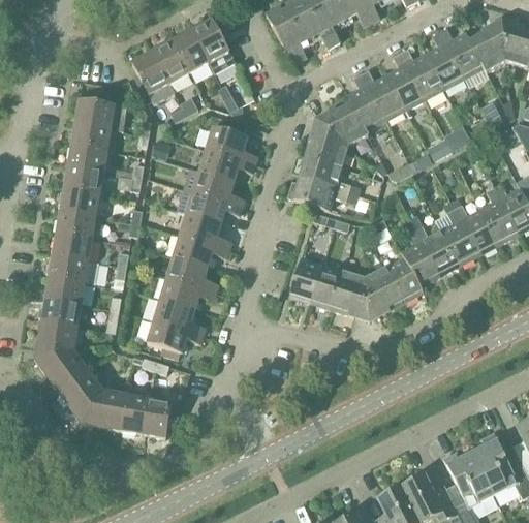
[(372,21),(360,0),(290,0),(266,13),(292,63),(307,56),(300,42),(356,12),(364,25),(372,21)]
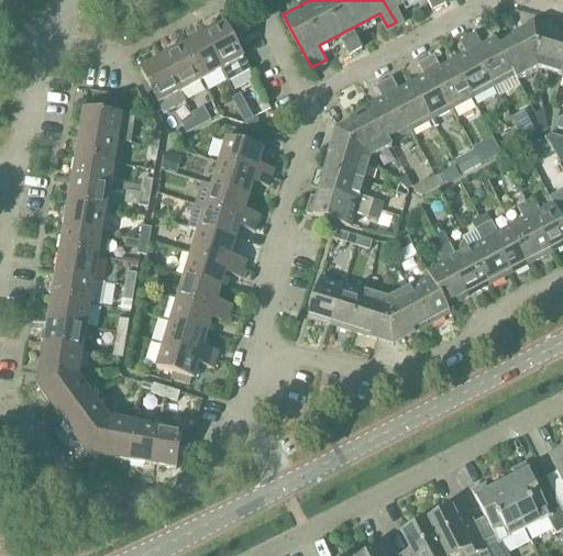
[(383,0),(396,22),(404,18),(397,3),(404,0),(383,0)]
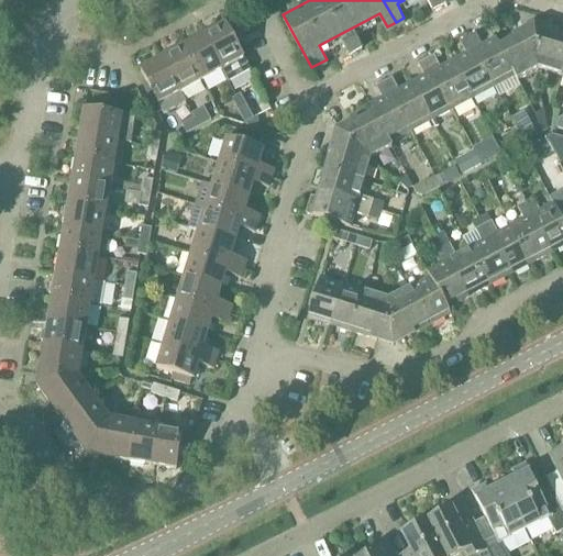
[(225,19),(203,31),(222,65),(229,77),(251,66),(244,53),(225,19)]
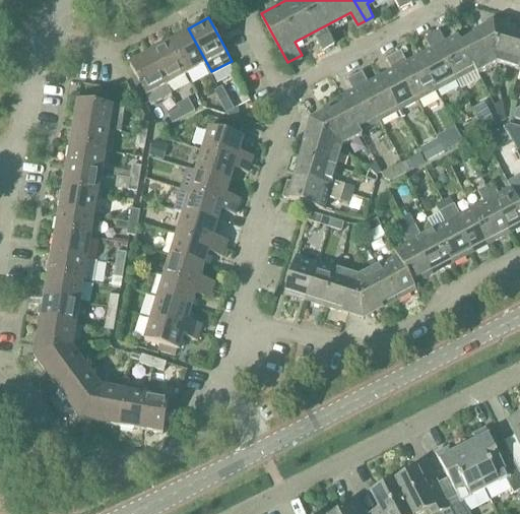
[(477,69),(498,59),(493,17),(460,35),(475,65),(477,69)]
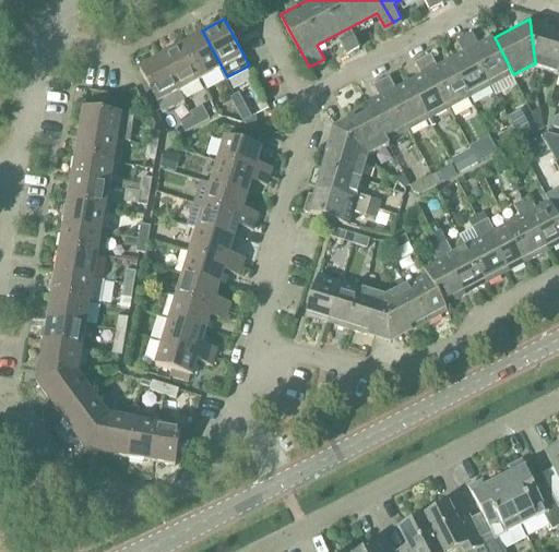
[(535,63),(557,70),(558,63),(558,26),(530,19),(535,63)]
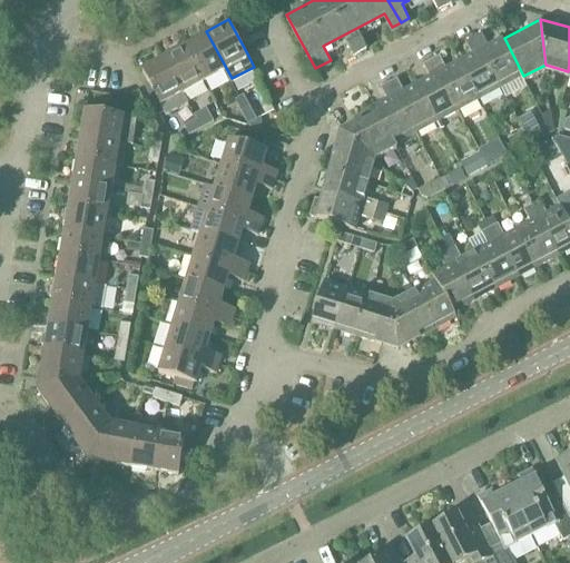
[(500,82),(521,71),(504,38),(502,33),(488,41),(481,28),(473,32),(500,82)]
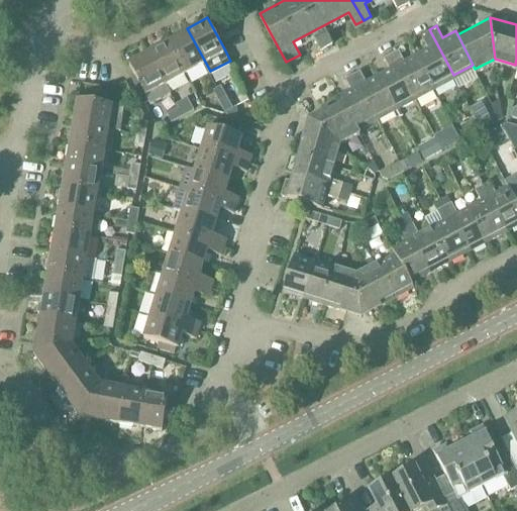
[(187,28),(168,38),(185,70),(204,60),(187,28)]
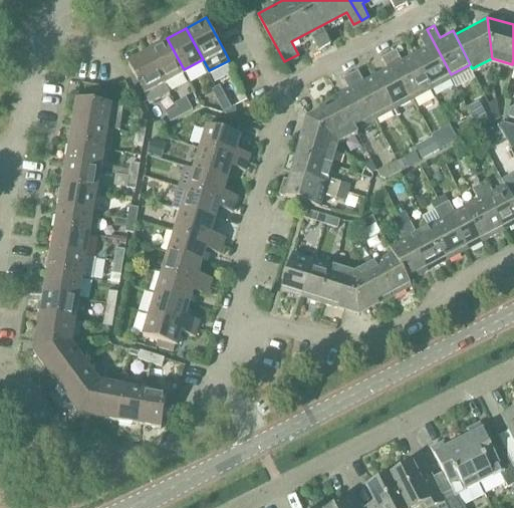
[(330,40),(324,29),(312,35),(318,46),(330,40)]
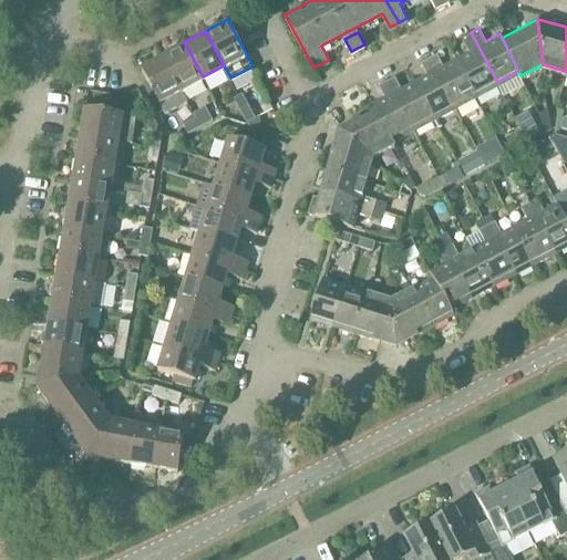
[(476,93),(497,82),(471,32),(463,37),(470,49),(456,56),(476,93)]
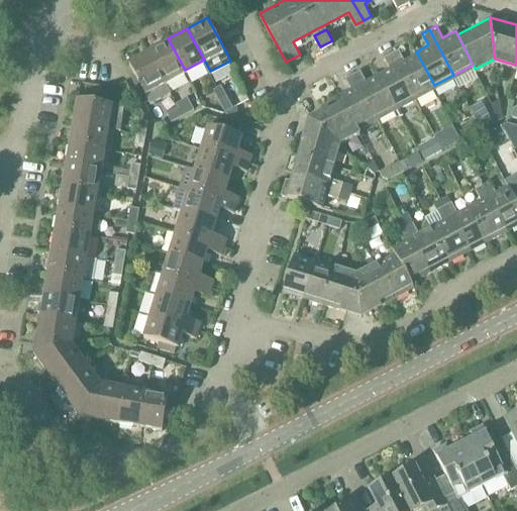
[(165,80),(166,80),(185,70),(168,38),(148,48),(165,80)]
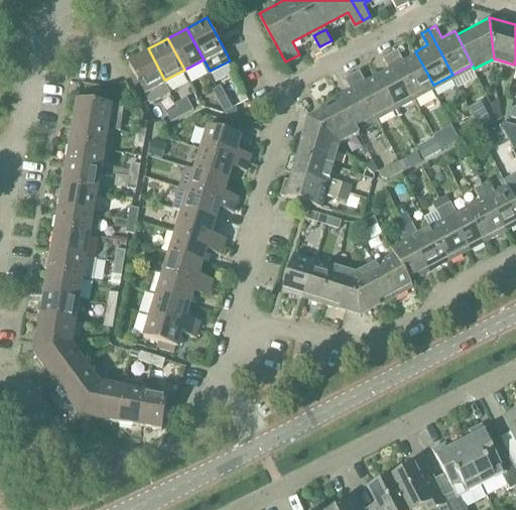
[(414,96),(433,85),(415,51),(403,57),(397,46),(390,50),(414,96)]
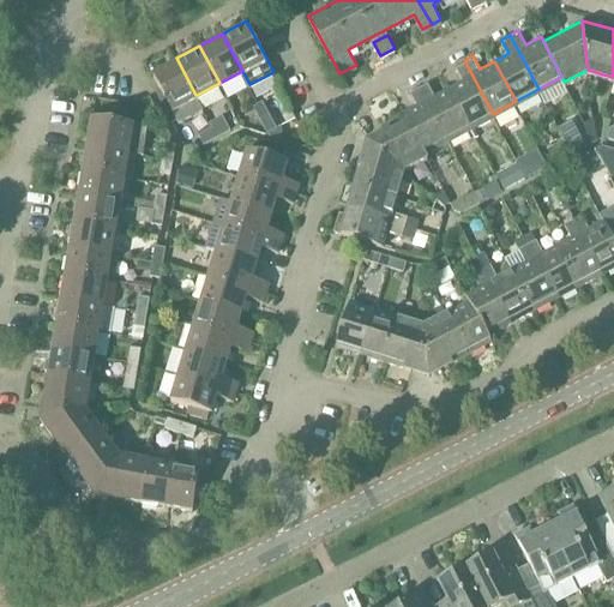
[(202,106),(197,95),(196,95),(176,58),(152,71),(179,119),(203,107),(202,106)]
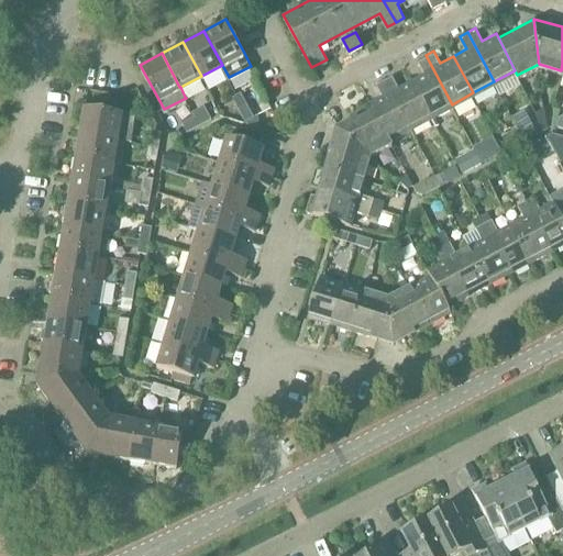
[(430,115),(452,104),(426,55),(417,58),(424,71),(410,78),(430,115)]
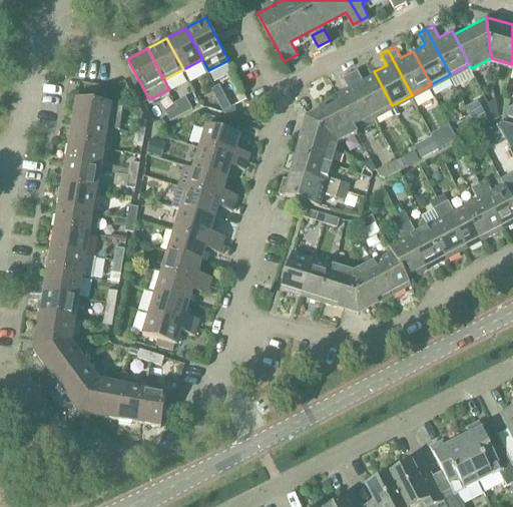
[(374,115),(392,105),(374,71),(363,77),(357,66),(350,70),(374,115)]
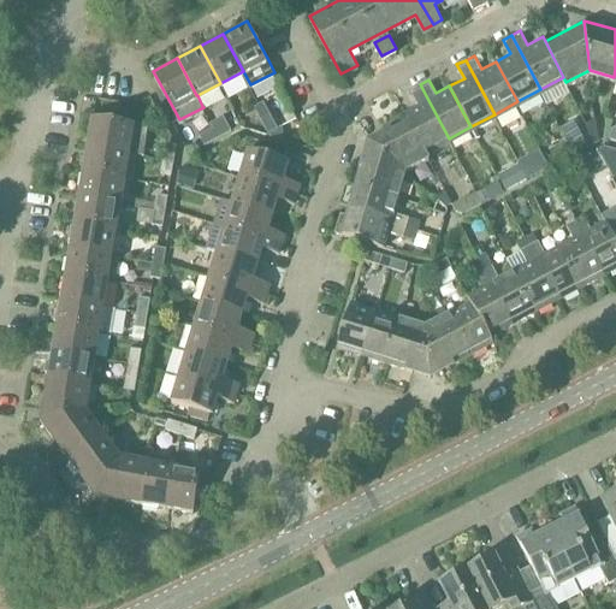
[(425,151),(426,151),(449,139),(420,84),(410,89),(418,102),(403,111),(407,116),(425,151)]
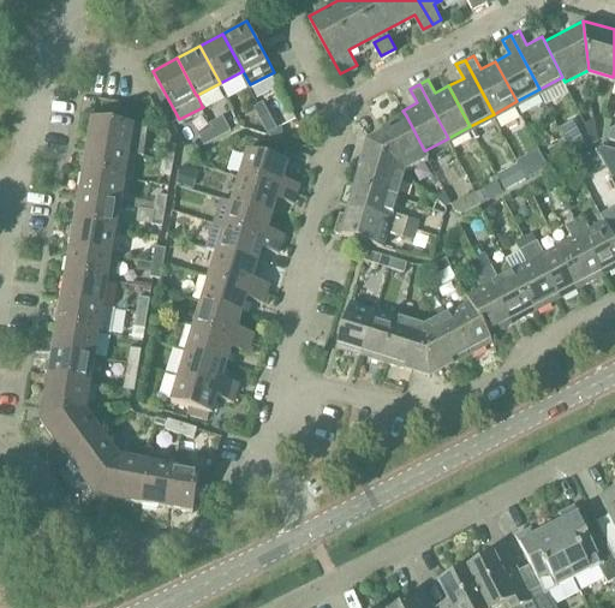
[(252,102),(260,115),(269,111),(262,97),(252,102)]
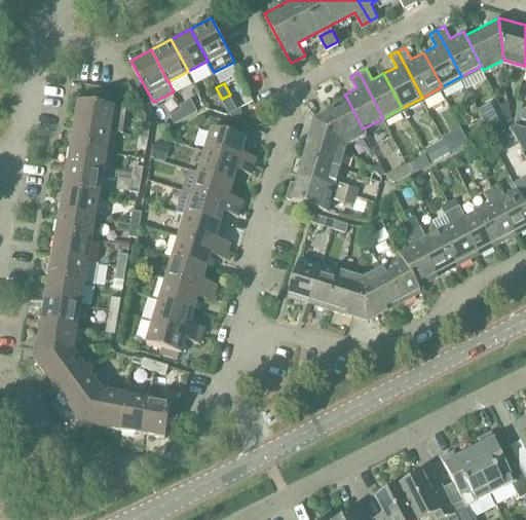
[(236,106),(230,95),(222,99),(228,110),(236,106)]
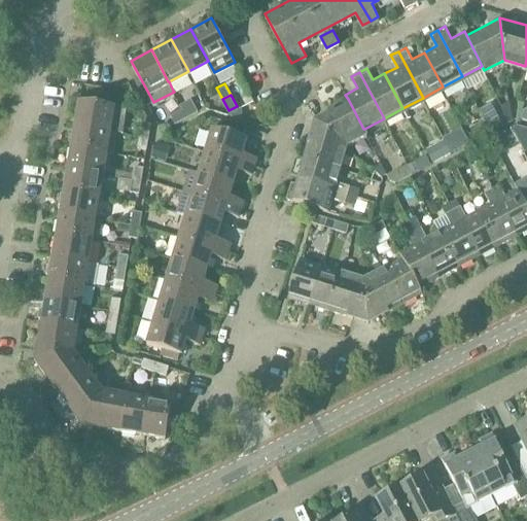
[(190,96),(180,102),(182,106),(187,114),(198,109),(190,96)]
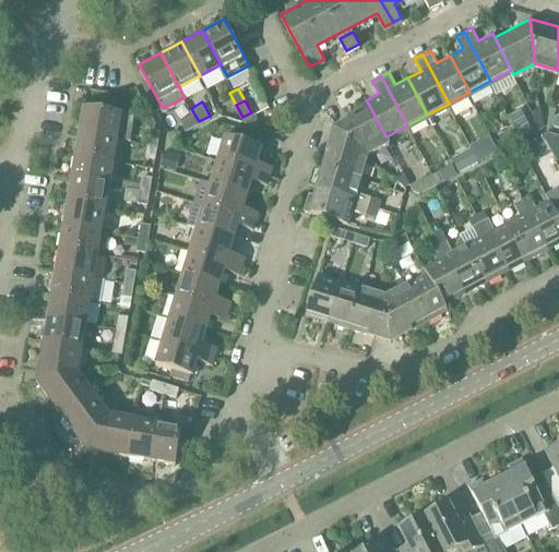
[(83,103),(79,127),(130,135),(134,111),(83,103)]
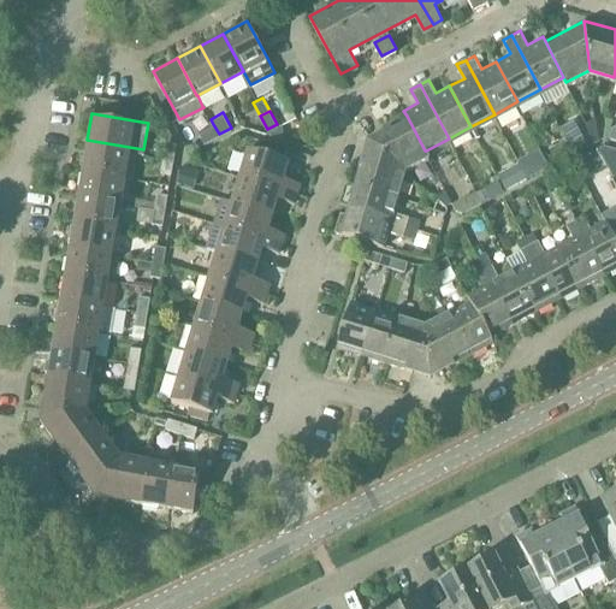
[(428,155),(426,151),(425,151),(407,116),(367,136),(406,167),(428,155)]
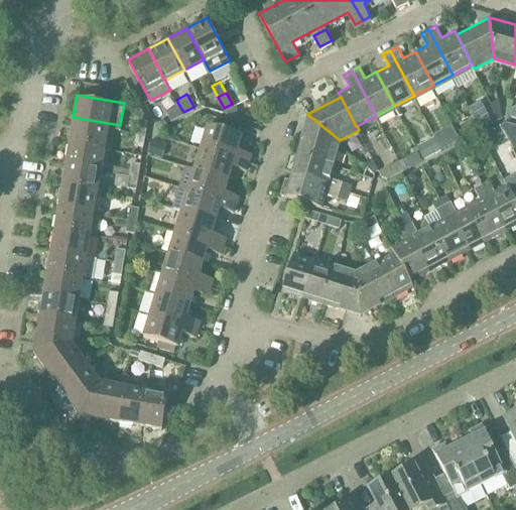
[(470,105),(474,115),(481,127),(496,120),(485,97),(470,105)]
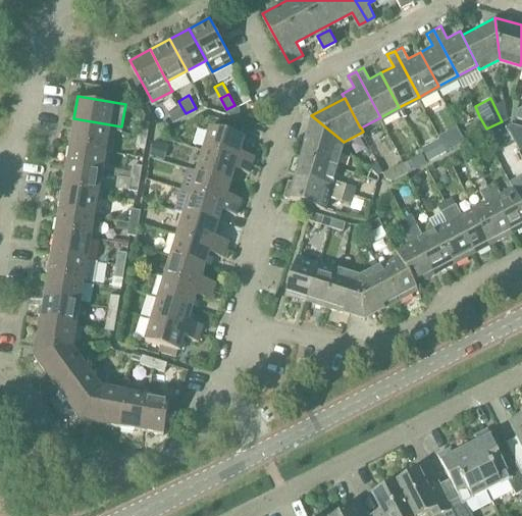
[(235,105),(226,109),(227,111),(240,114),(239,103),(235,105)]
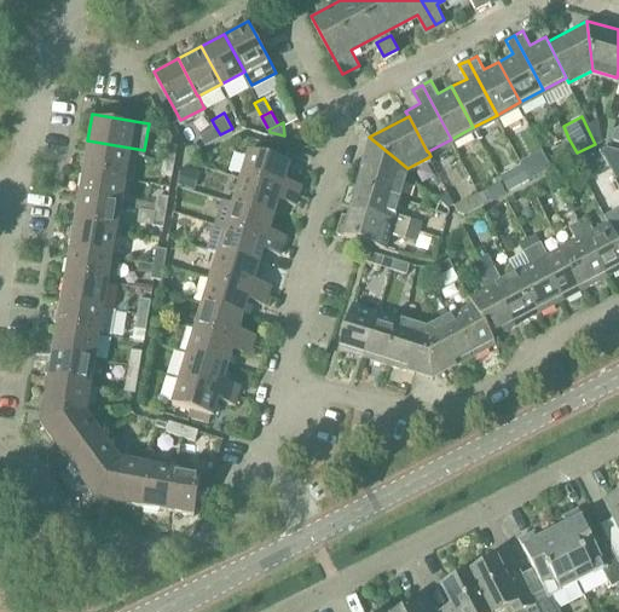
[(204,142),(220,134),(214,125),(200,133),(204,142)]
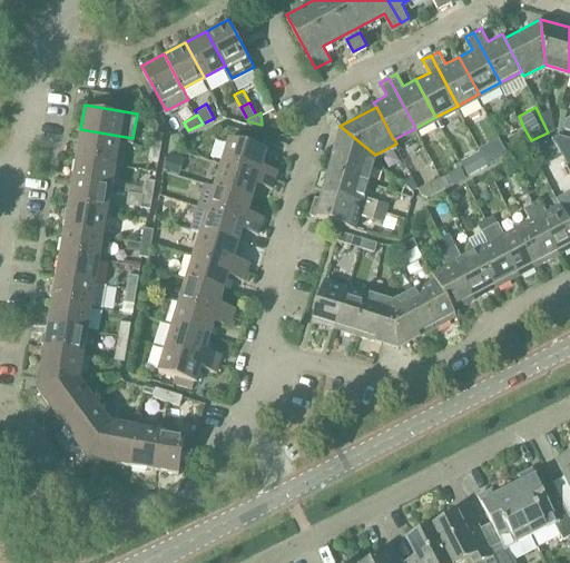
[(369,179),(375,155),(340,126),(327,167),(369,179)]
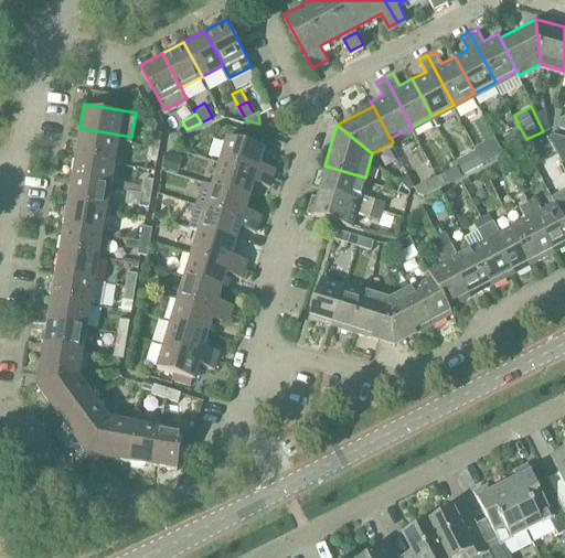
[(518,125),(503,132),(510,147),(525,138),(518,125)]
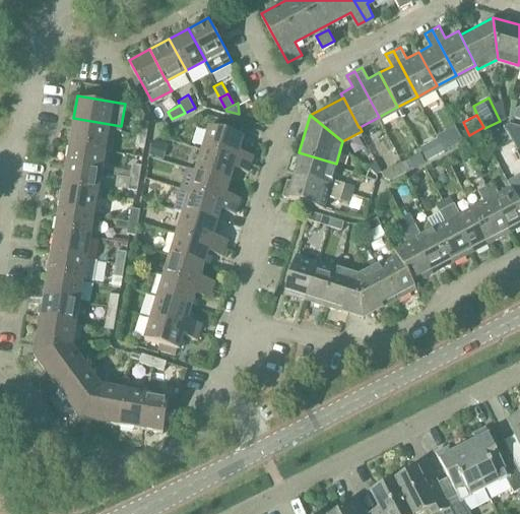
[(70,140),(111,147),(115,126),(121,127),(121,126),(73,118),(70,140)]
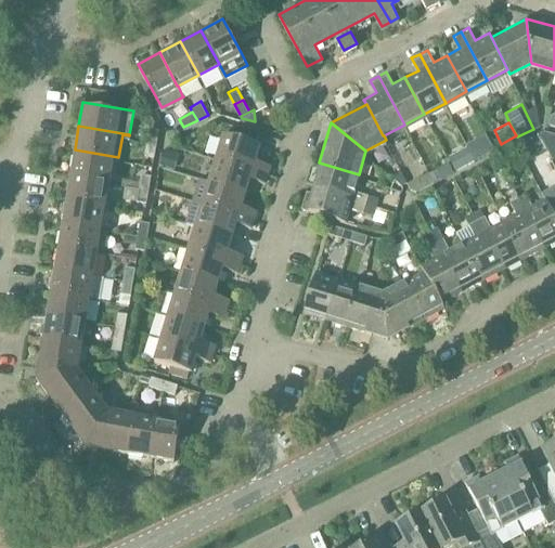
[(149,126),(146,138),(156,139),(158,127),(149,126)]
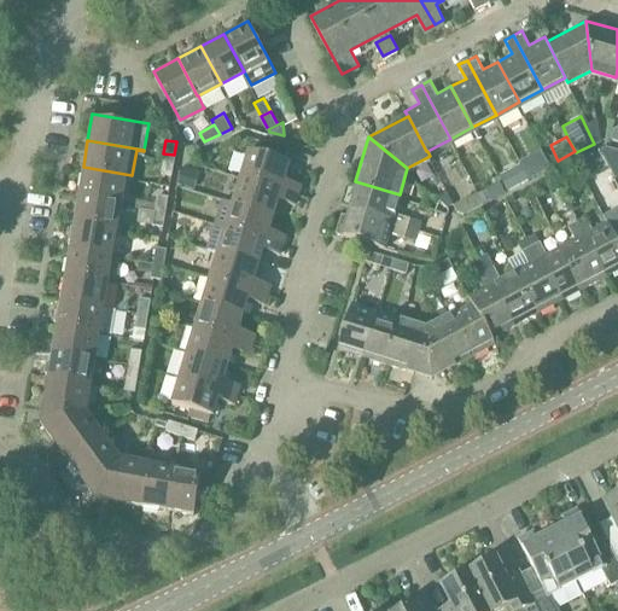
[(600,145),(607,159),(617,152),(617,145),(605,143),(600,145)]
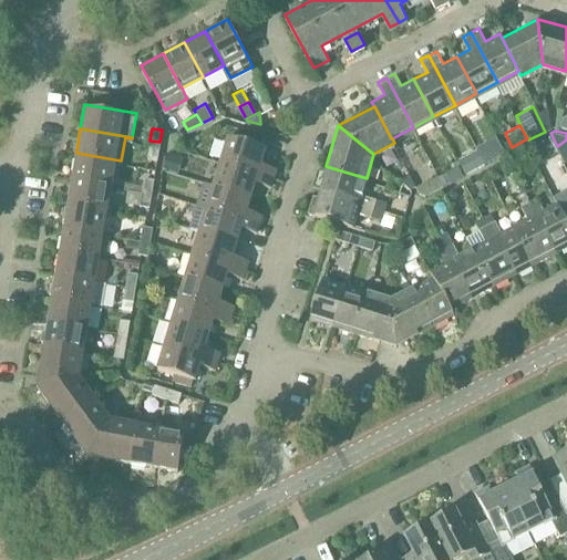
[(537,162),(557,152),(548,134),(539,138),(528,144),(537,162)]
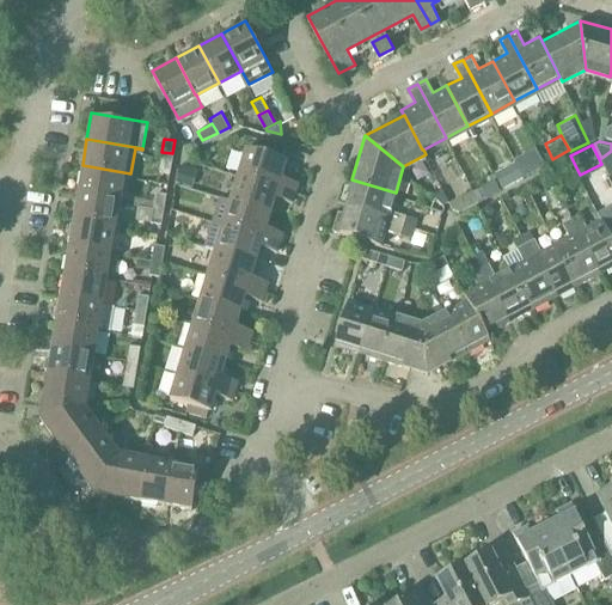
[(246,146),(238,171),(295,189),(298,179),(281,175),(286,158),(246,146)]
